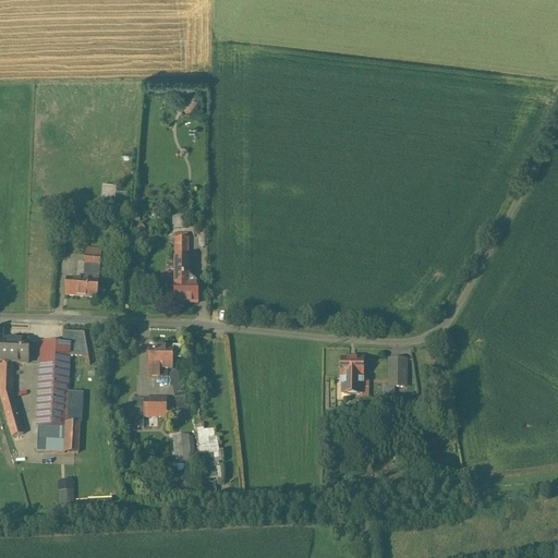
[(189,95),(181,105),(190,112),(198,101),(189,95)]
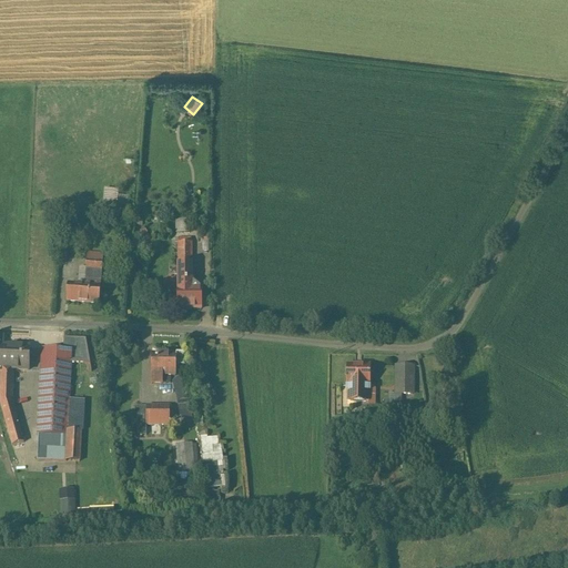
[(128,213),(129,195),(119,195),(119,189),(103,189),(103,212),(128,213)]
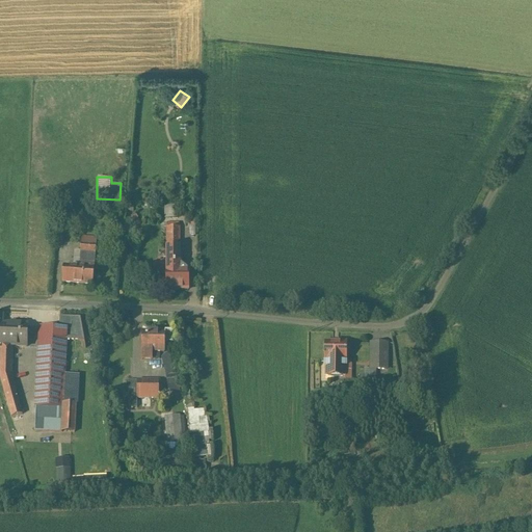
[(179,229),(166,229),(166,291),(187,290),(187,271),(179,271),(179,229)]
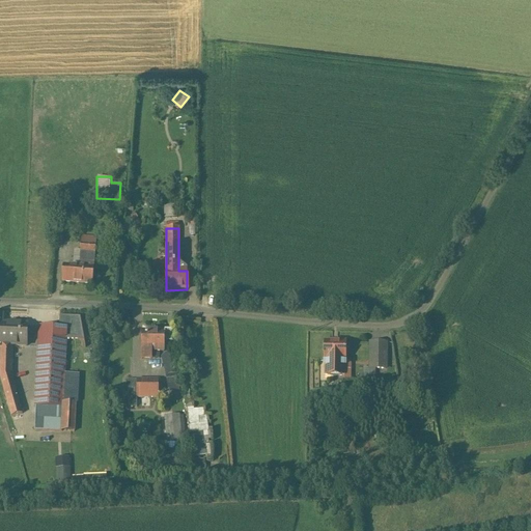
[(87,245),(81,244),(79,268),(63,267),(62,283),(91,285),(95,239),(87,238),(87,245)]
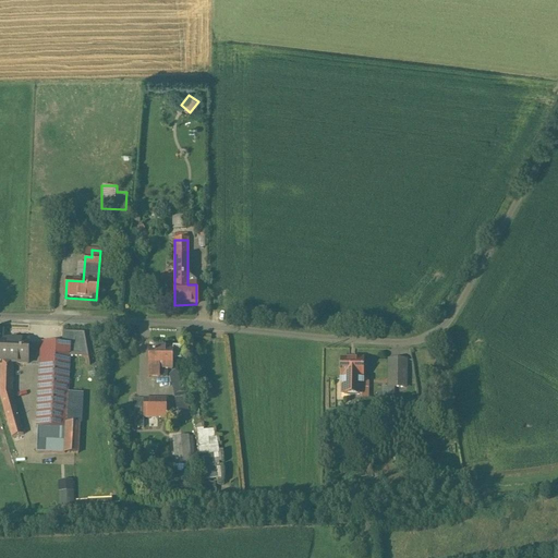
[(28,342),(2,341),(2,332),(0,332),(0,363),(1,363),(12,364),(27,365),(28,342)]
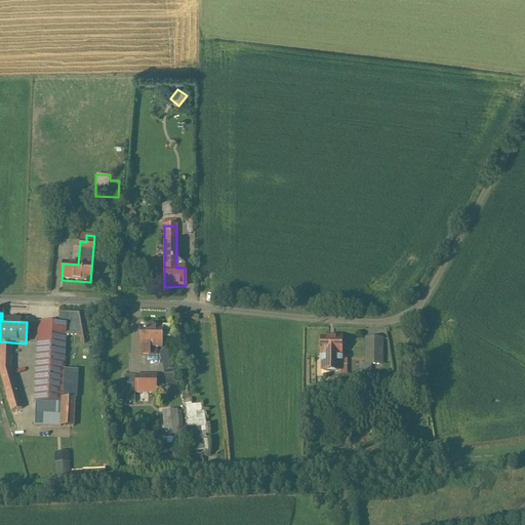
[(79,314),(61,313),(61,324),(66,324),(65,336),(83,336),(79,314)]
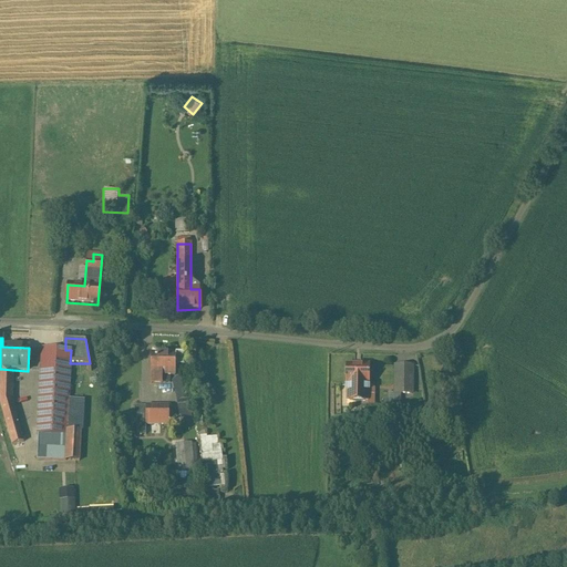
[(65,350),(42,349),(38,434),(66,435),(66,431),(70,363),(71,350),(65,350)]
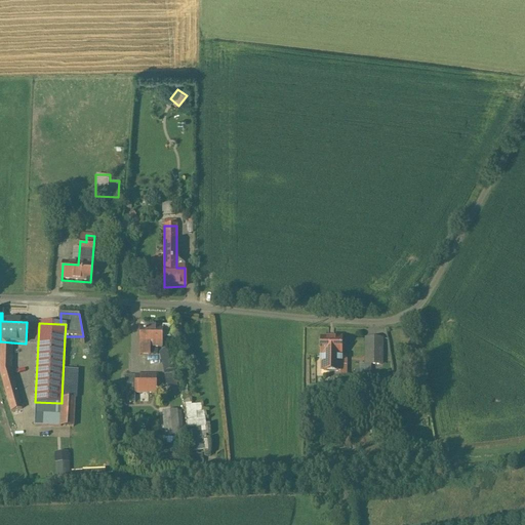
[(162,329),(140,329),(140,356),(149,356),(150,349),(162,349),(162,339),(170,339),(170,329),(162,329)]
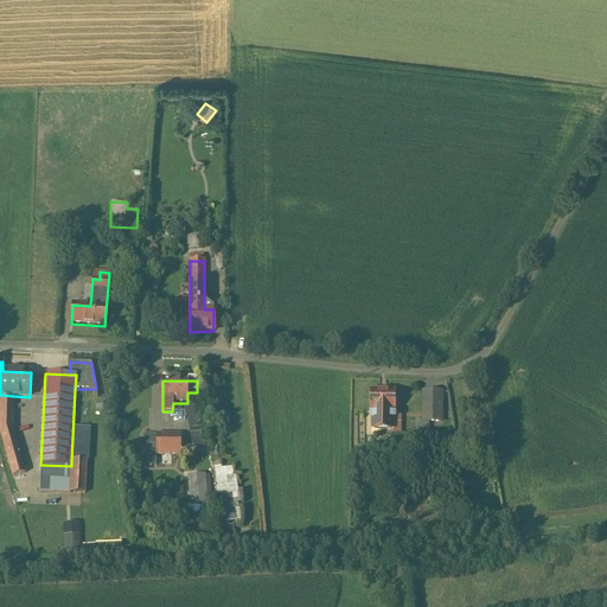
[(395,393),(370,393),(370,414),(371,414),(370,432),(394,432),(395,393)]
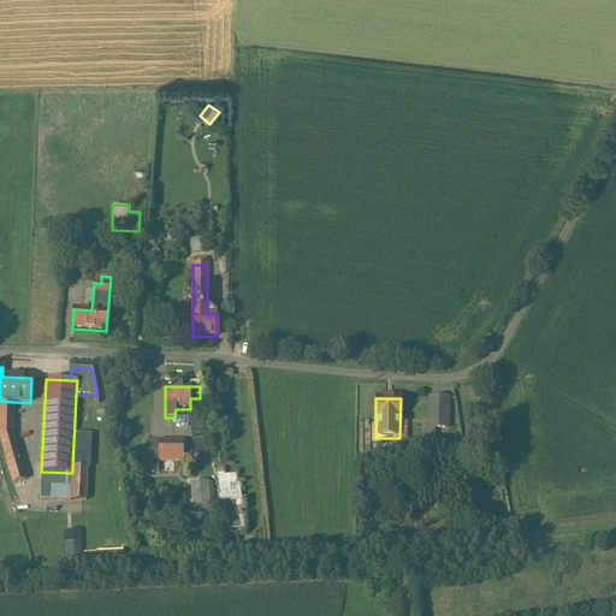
[(446,400),(430,398),(430,428),(446,430),(446,400)]
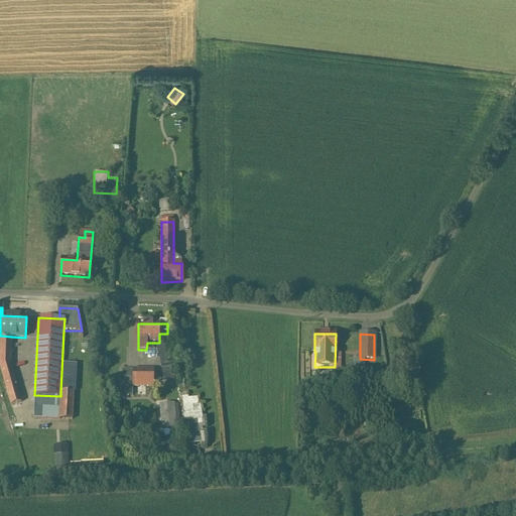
[(11,337),(1,336),(0,356),(0,367),(11,405),(21,403),(10,365),(11,337)]
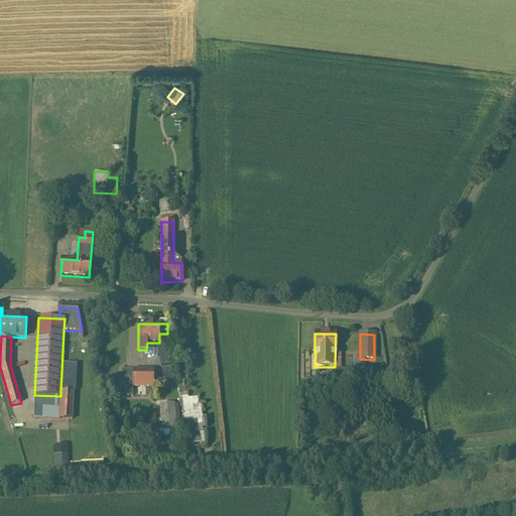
[(132,370),(124,370),(124,396),(132,396),(132,387),(132,370)]
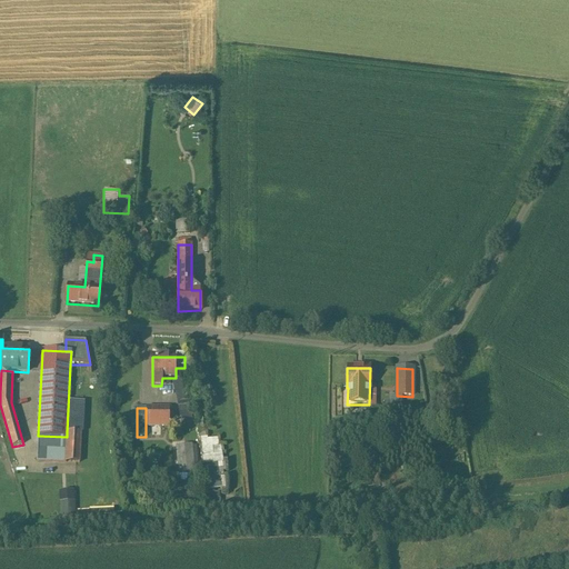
[(169,408),(146,408),(146,427),(169,427),(169,408)]
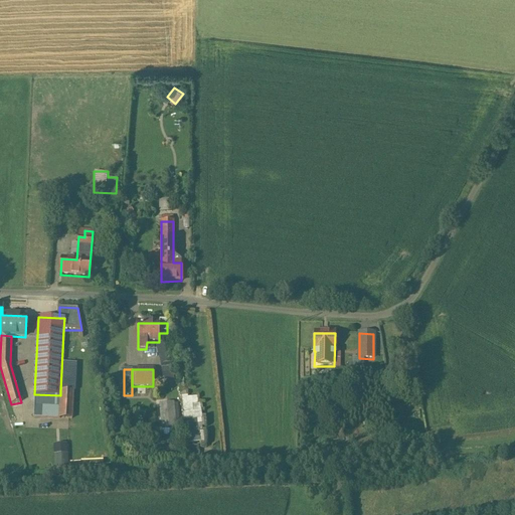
[(72,392),(60,391),(60,395),(59,418),(71,419),(72,392)]
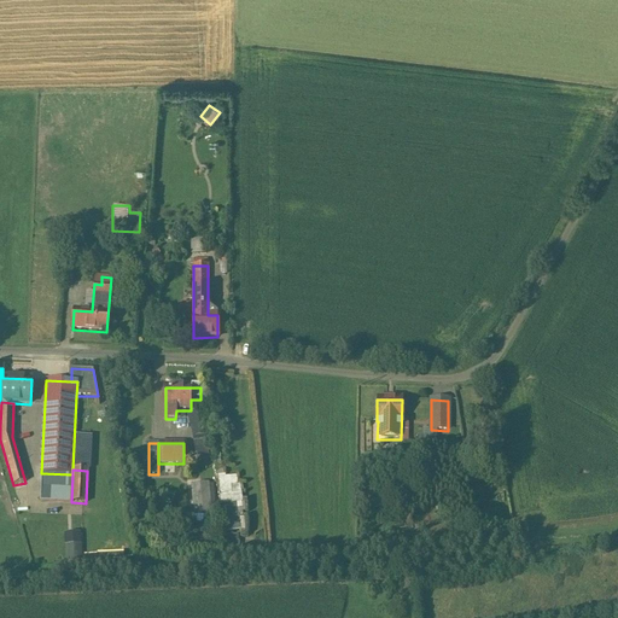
[(73,474),(41,473),(40,501),(71,502),(73,474)]
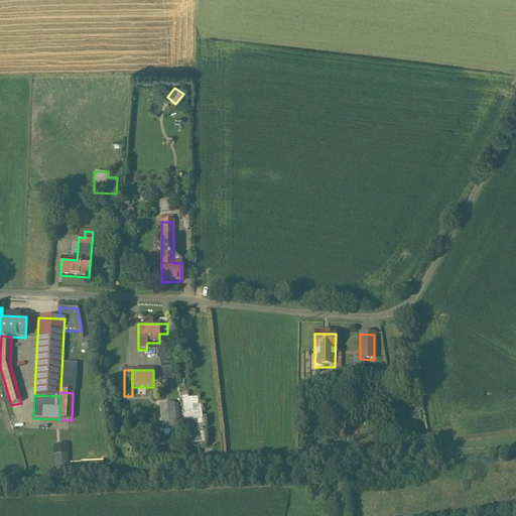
[(186,443),(204,442),(201,395),(183,397),(186,443)]
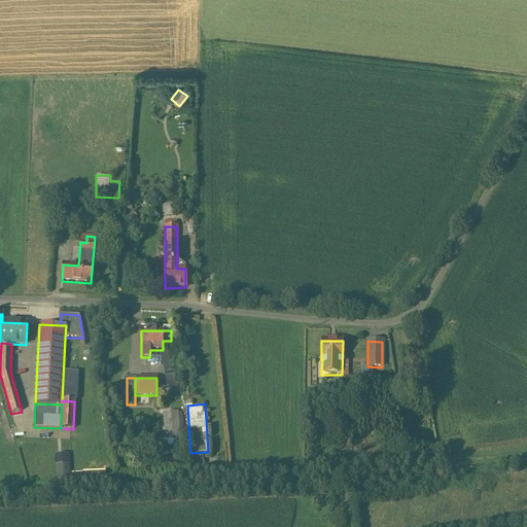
[(176,413),(164,414),(166,438),(179,436),(179,435),(177,414),(176,413)]
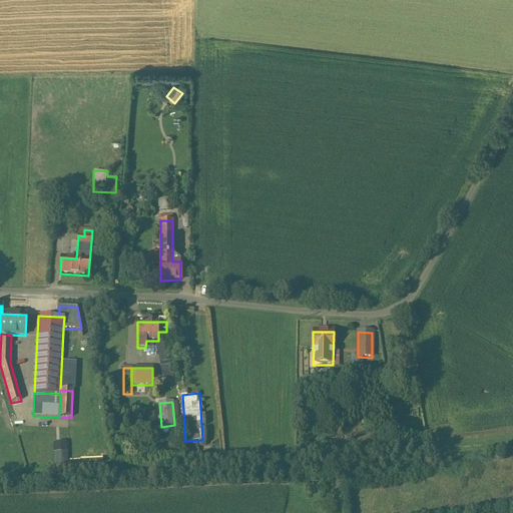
[(178,419),(176,403),(172,403),(174,424),(180,424),(179,419),(178,419)]
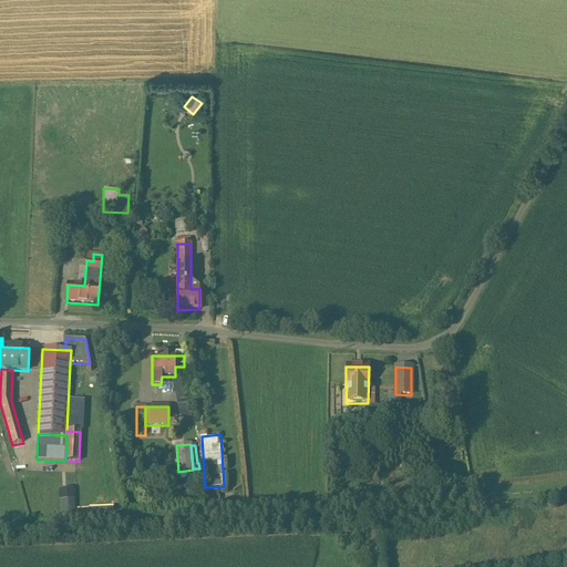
[(177,480),(171,481),(172,495),(184,494),(184,495),(192,495),(191,482),(177,483),(177,480)]
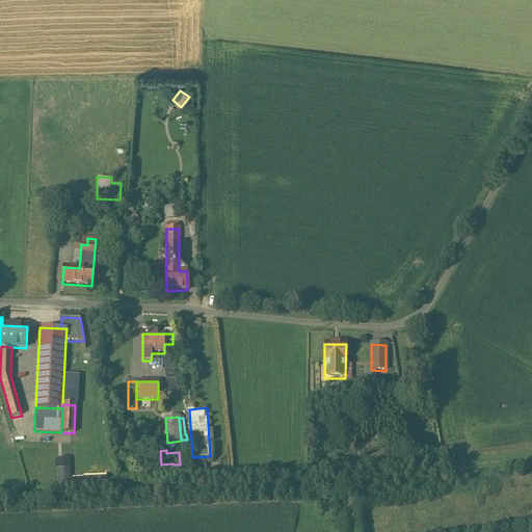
[(207,472),(206,459),(195,459),(195,472),(207,472)]
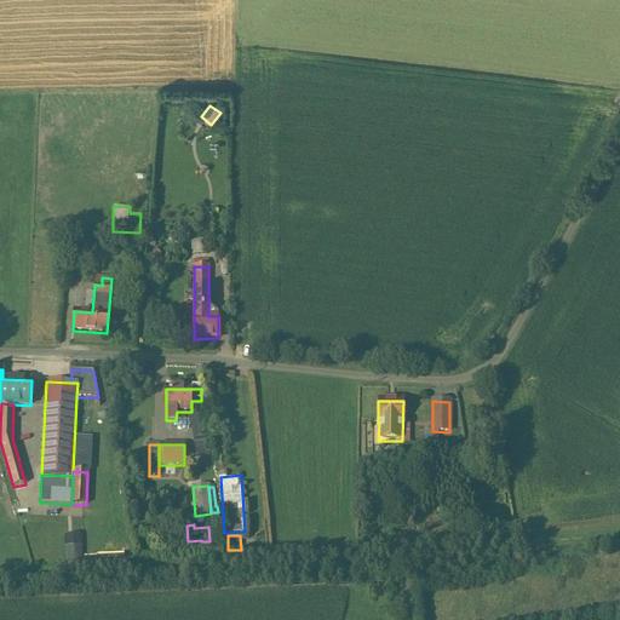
[(80,550),(65,551),(67,563),(81,562),(80,550)]
